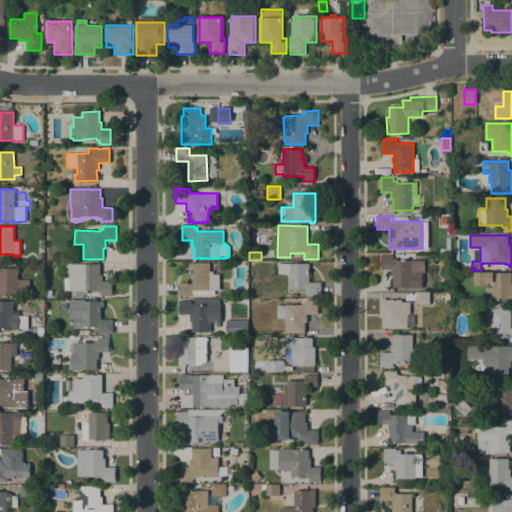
[(393,287),(393,276),(391,276),(391,269),(381,269),(381,255),(405,255),(405,260),(420,260),(420,273),(412,273),(413,287),(393,287)]
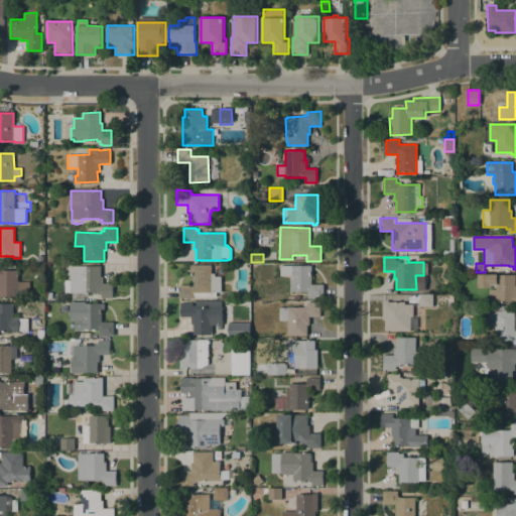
[(212,265),(212,273),(215,273),(215,277),(221,277),(221,292),(217,292),(217,297),(195,297),(195,298),(179,298),(179,285),(191,285),(191,273),(189,273),(189,265),(212,265)]
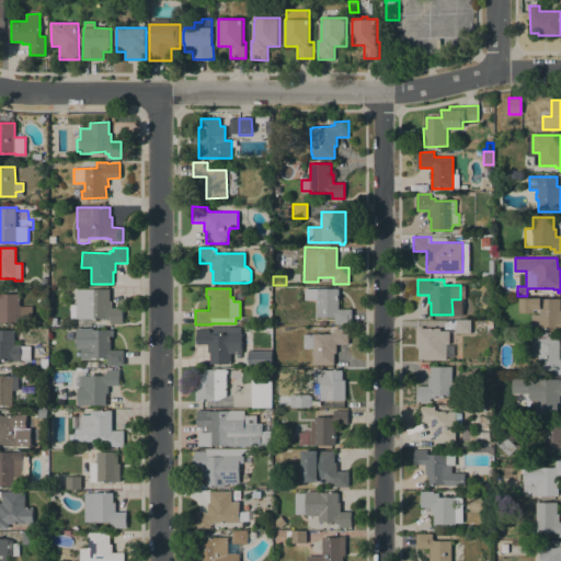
[(339,288),(339,309),(352,309),(352,324),(336,324),(336,318),(334,318),(334,317),(317,317),(317,300),(305,300),(305,288),(339,288)]
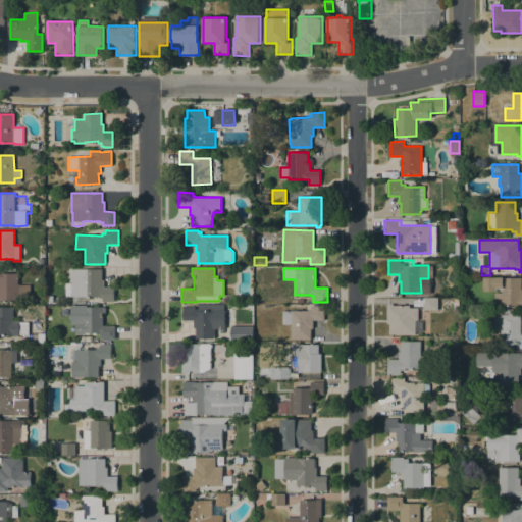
[(102,269),(102,280),(104,279),(104,286),(114,286),(114,302),(102,302),(102,298),(99,298),(99,297),(86,297),(86,304),(73,304),(72,297),(71,297),(71,296),(65,296),(65,283),(71,283),(71,269),(102,269)]
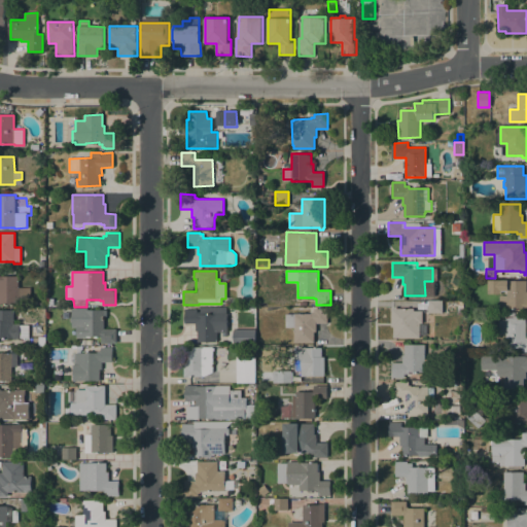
[(30,305),(0,305),(0,277),(19,277),(19,288),(30,288),(30,305)]
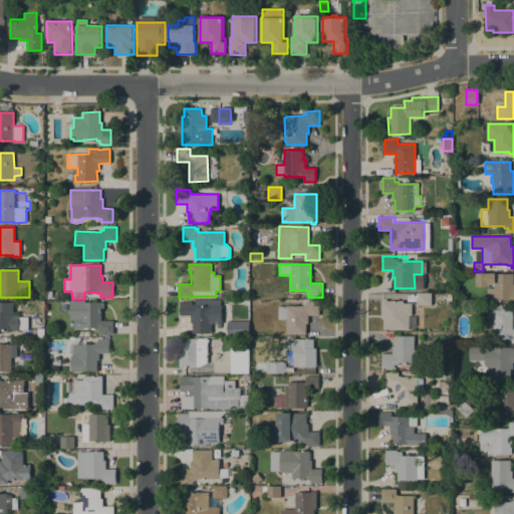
[(513,274),(513,284),(513,302),(510,302),(510,300),(487,301),(487,288),(494,288),(494,283),(490,283),(490,286),(477,286),(477,272),(496,272),(496,274),(513,274)]
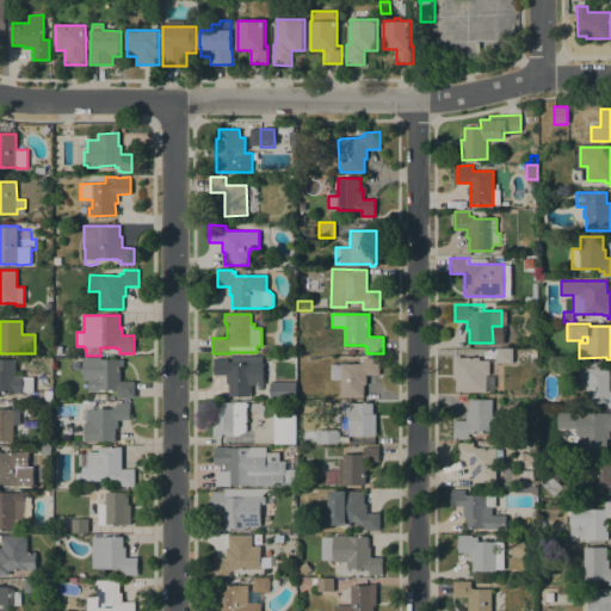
[(512,350),(518,350),(518,362),(513,362),(513,363),(497,363),(497,347),(512,347),(512,350)]
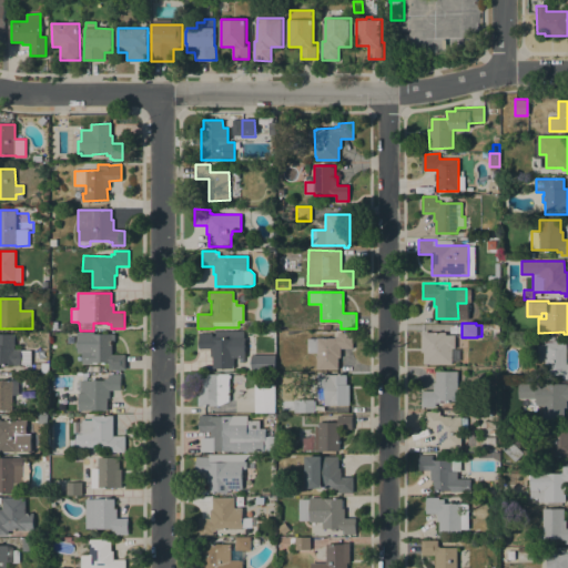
[(455,335),(455,348),(459,348),(459,361),(453,361),(453,364),(424,364),(424,353),(419,353),(419,332),(424,332),(424,331),(427,331),(427,332),(446,332),(446,335),(455,335)]
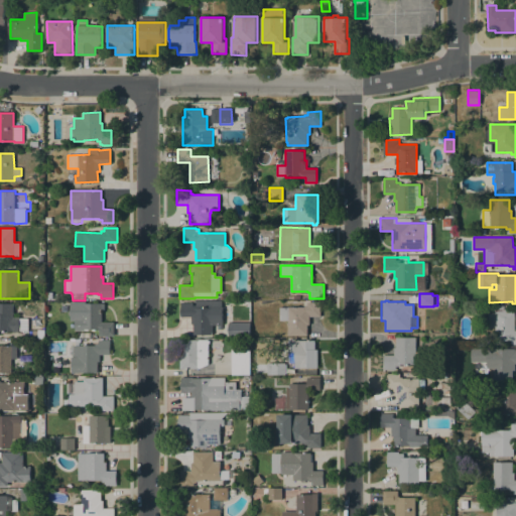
[(220,301),(220,306),(223,306),(223,326),(212,326),(212,335),(194,335),(194,325),(191,325),(191,317),(180,317),(180,302),(192,302),(192,305),(196,305),(196,301),(220,301)]
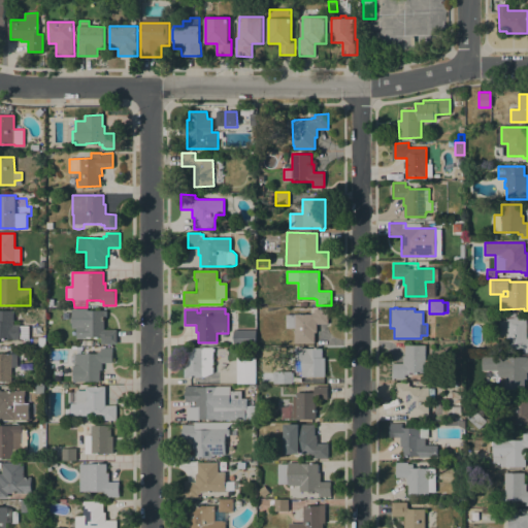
[(256,323),(249,323),(249,316),(242,316),(242,308),(256,308),(256,323)]
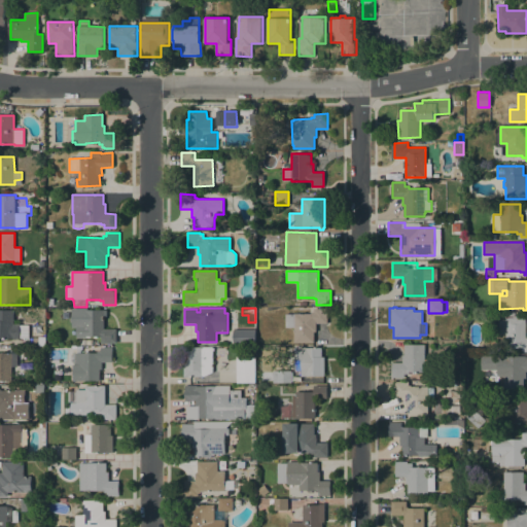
[(107,310),(107,317),(104,317),(104,329),(116,329),(116,343),(101,343),(101,338),(100,338),(100,337),(97,337),(97,339),(94,339),(94,337),(85,337),(85,338),(76,338),(76,328),(72,328),(72,309),(89,309),(89,310),(107,310)]
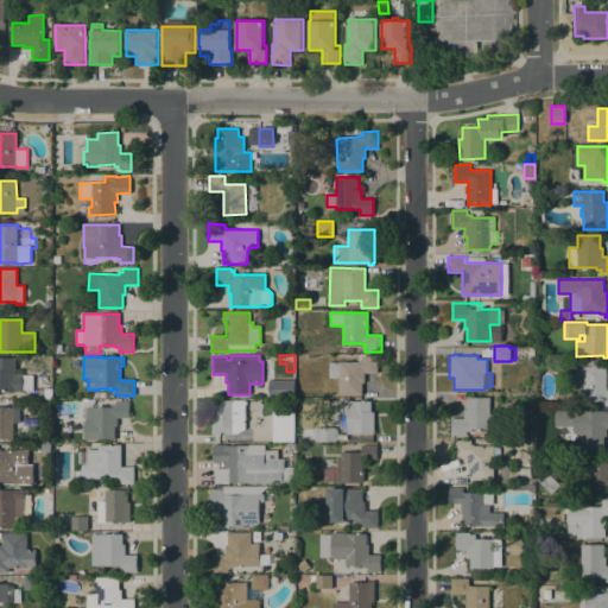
[(340,396),(340,378),(329,378),(329,362),(339,362),(339,361),(359,361),(359,360),(362,360),(362,356),(378,356),(378,373),(365,373),(365,382),(362,382),(362,396),(340,396)]
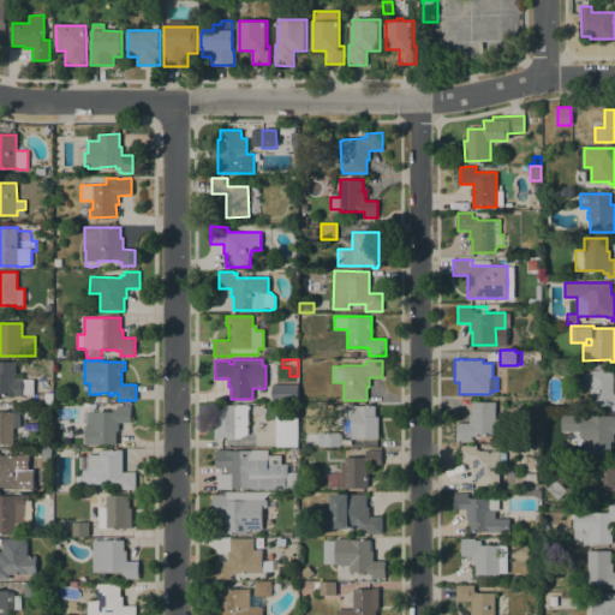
[(0,362),(16,362),(16,377),(23,377),(23,380),(34,380),(34,394),(23,394),(23,395),(0,395),(0,362)]
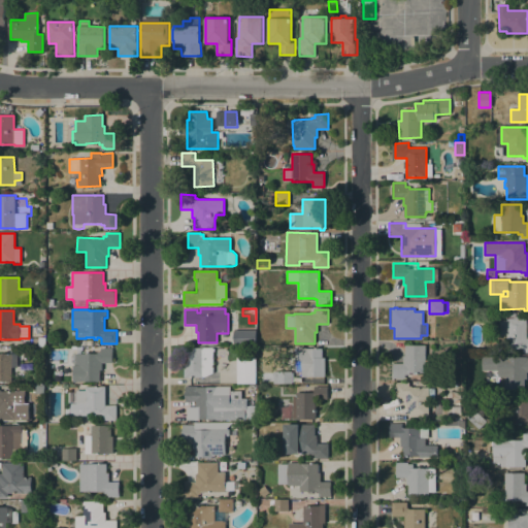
[(527,319),(527,337),(527,353),(524,353),(524,348),(506,348),(506,335),(499,335),(499,320),(506,320),(506,319),(527,319)]
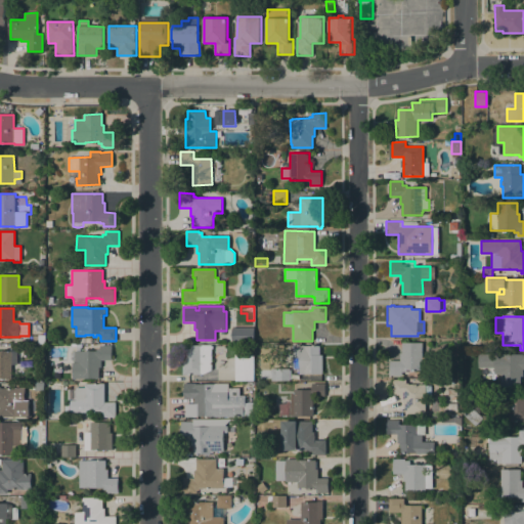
[(253,328),(254,343),(232,343),(232,328),(253,328)]
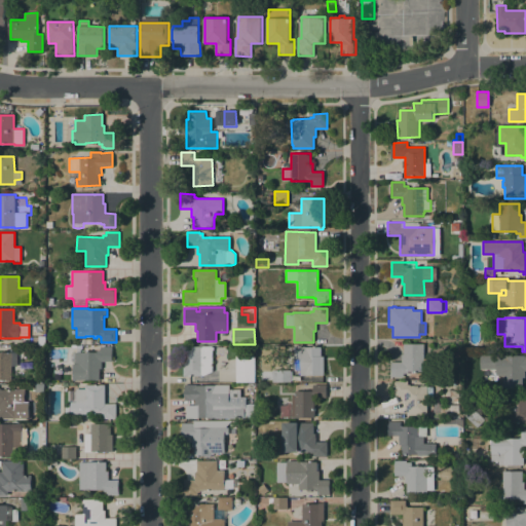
[(424,344),(424,359),(427,359),(427,371),(408,371),(409,373),(404,373),(404,377),(391,377),(391,362),(402,362),(402,354),(404,354),(404,344),(424,344)]
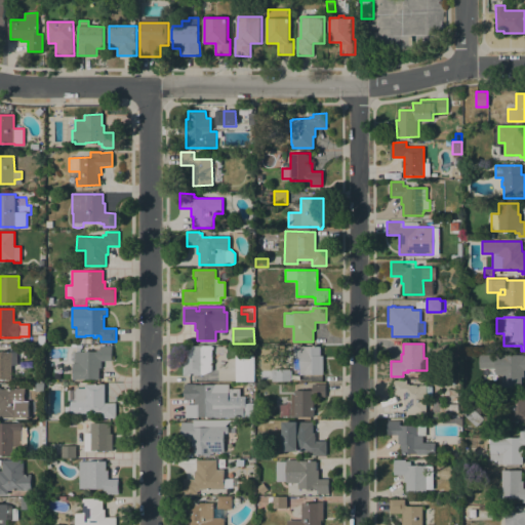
[(74,352),(96,352),(96,350),(99,350),(99,346),(112,346),(112,361),(102,361),(102,368),(99,368),(99,379),(72,379),(72,363),(74,363),(74,352)]
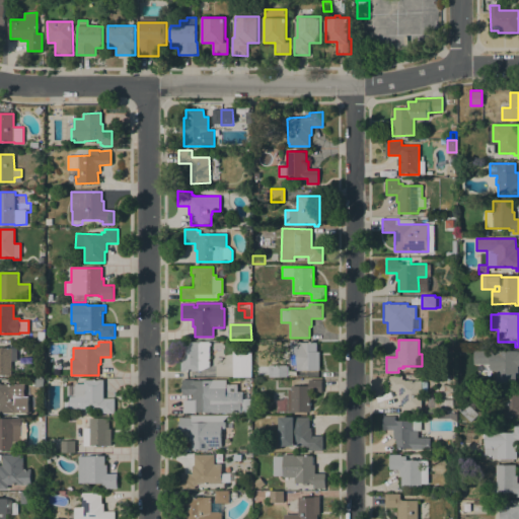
[(201,371),(181,371),(181,342),(210,342),(210,367),(201,371)]
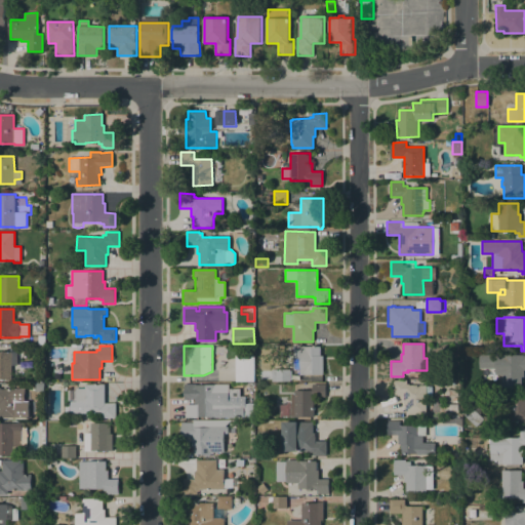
[(323,374),(299,375),(299,370),(294,370),(294,347),(321,347),(321,356),(323,356),(323,374)]
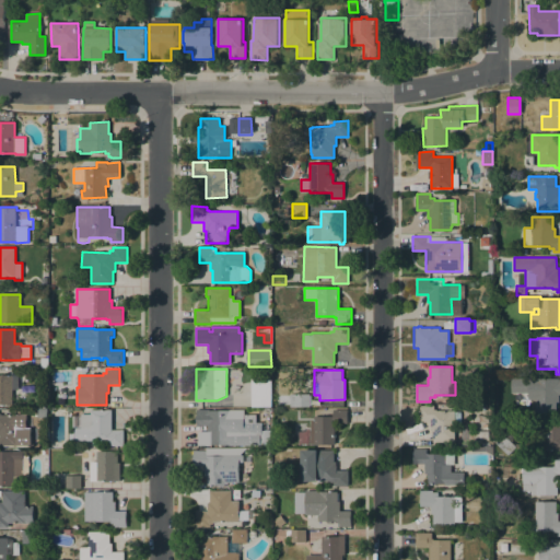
[(19,389),(12,389),(12,405),(0,405),(0,375),(19,375),(19,389)]
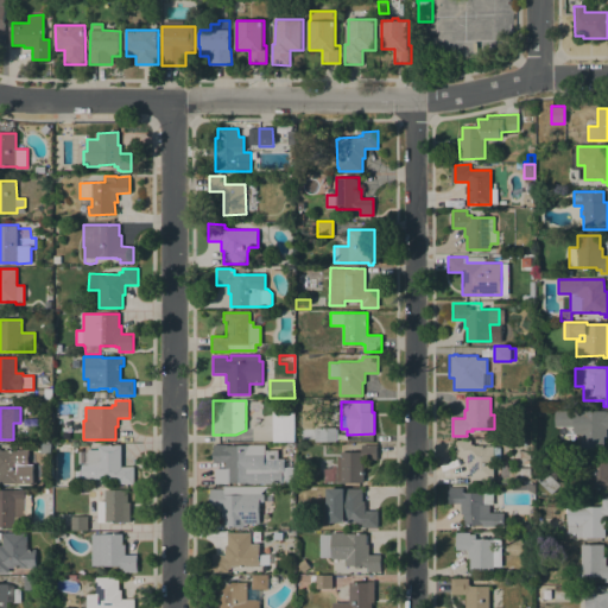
[(607,411),(607,429),(607,437),(603,437),(603,450),(581,450),(581,432),(575,432),(575,416),(605,416),(605,411),(607,411)]
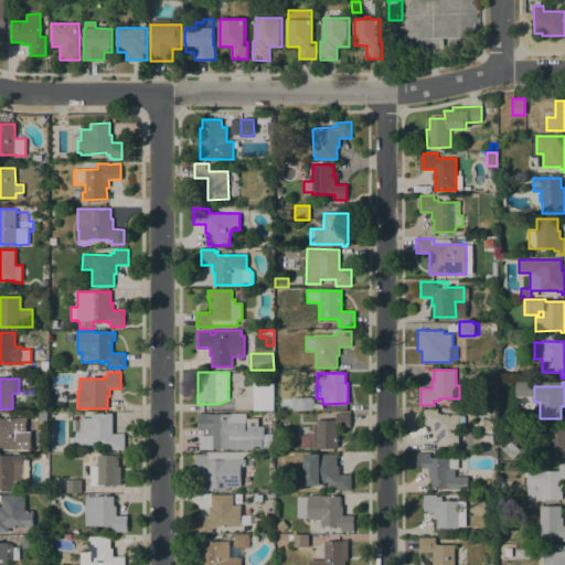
[(274,383),(274,411),(254,411),(254,383),(274,383)]
